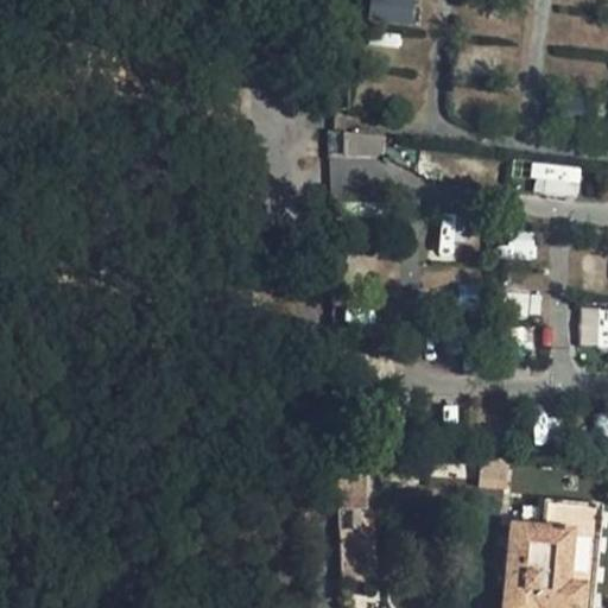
[(419,5),(377,1),(374,30),(417,33),(419,5)]
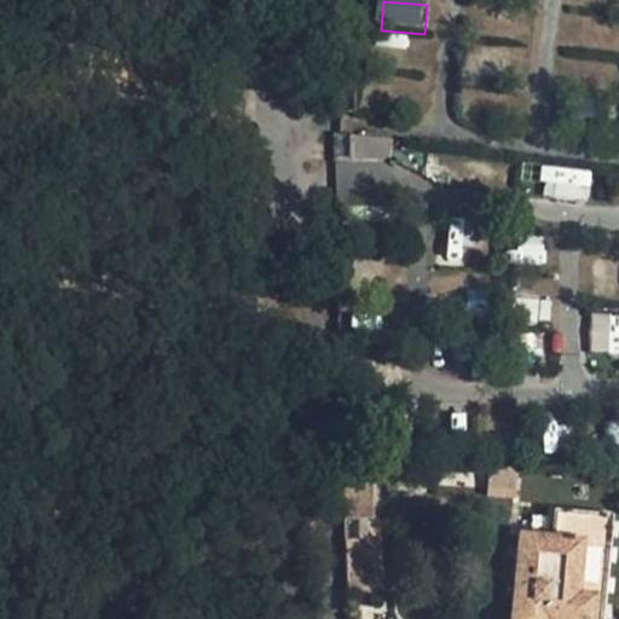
[(543,167),(542,197),(589,198),(590,169),(543,167)]
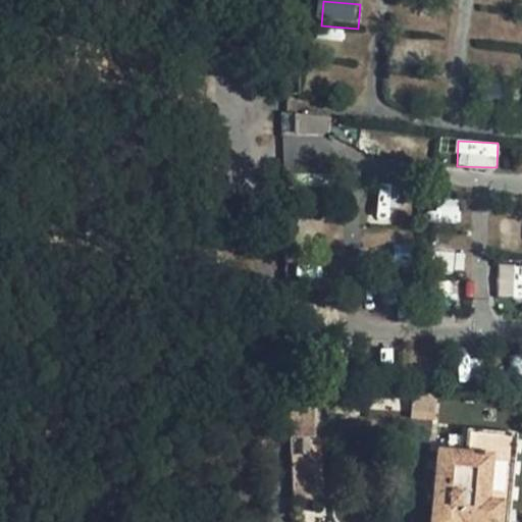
[(521,265),(499,266),(499,297),(521,296),(521,265)]
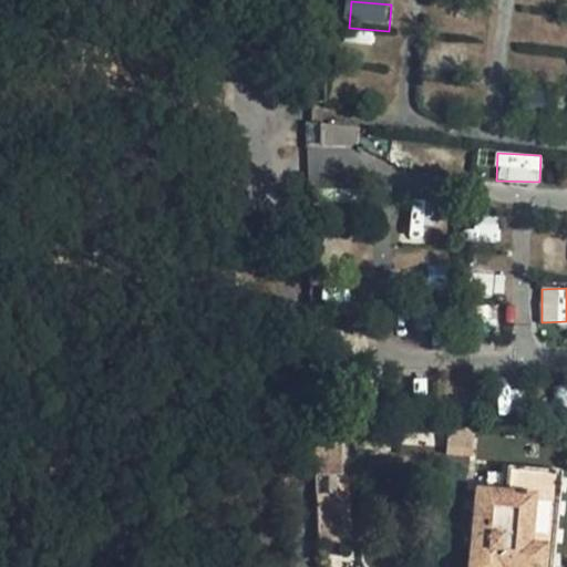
[(337,430),(309,430),(311,473),(333,474),(341,474),(337,430)]
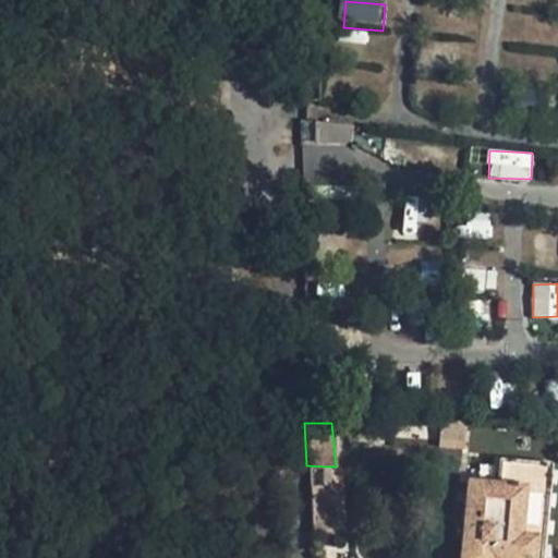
[(497,463),(496,481),(518,482),(517,530),(533,531),(530,557),(543,557),(548,465),(497,463)]
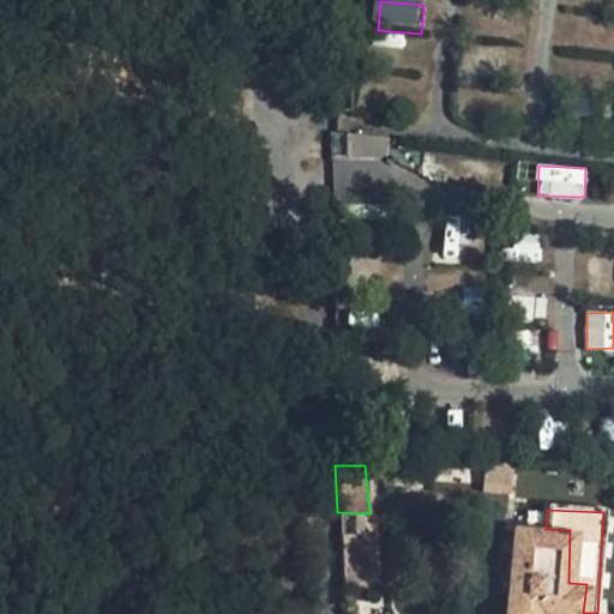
[(337,512),(338,536),(362,536),(361,513),(337,512)]
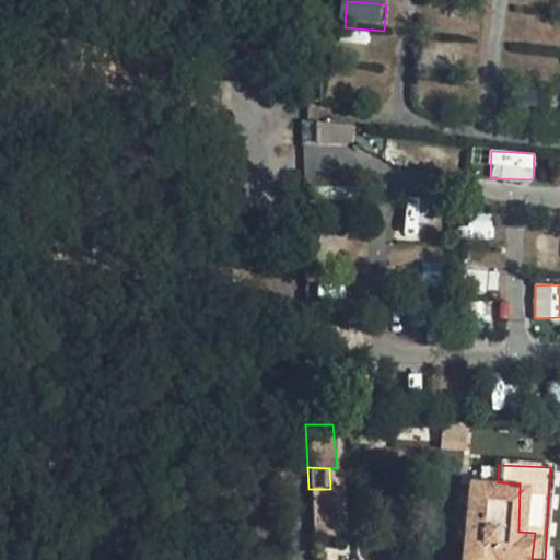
[(498,482),(458,480),(452,559),(532,559),(535,533),(518,532),(520,483),(498,482)]
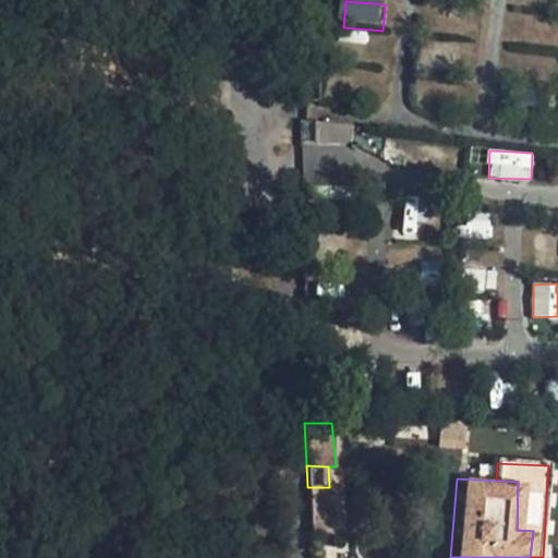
[(329,487),(307,487),(311,534),(343,534),(340,486),(329,487)]
